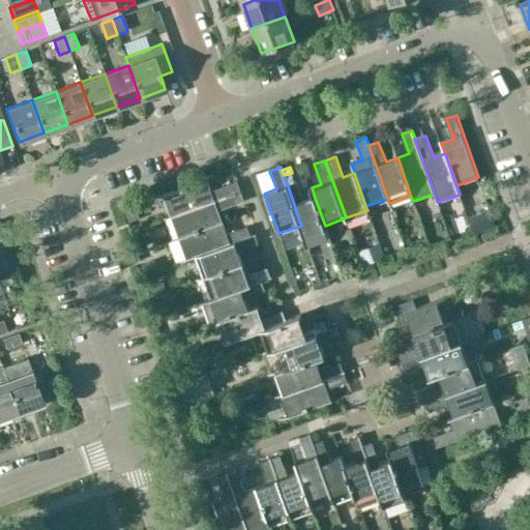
[(164,195),(172,216),(235,194),(232,184),(212,190),(208,178),(164,195)]
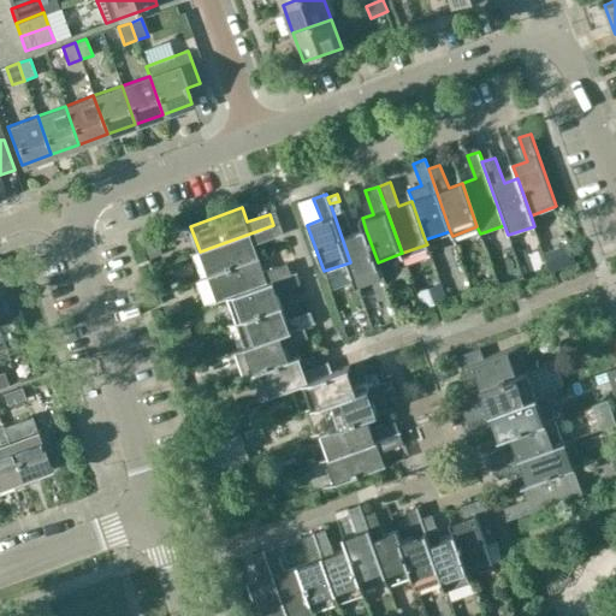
[(333,213),(350,262),(357,279),(380,271),(378,262),(366,230),(354,234),(345,208),(333,213)]
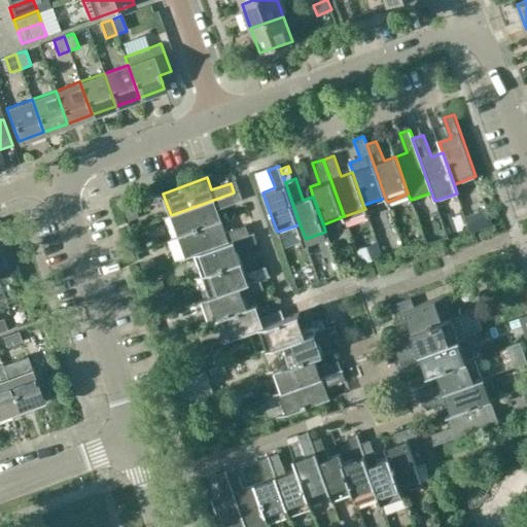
[(218,209),(243,201),(240,190),(234,192),(171,215),(178,237),(222,220),(218,209)]
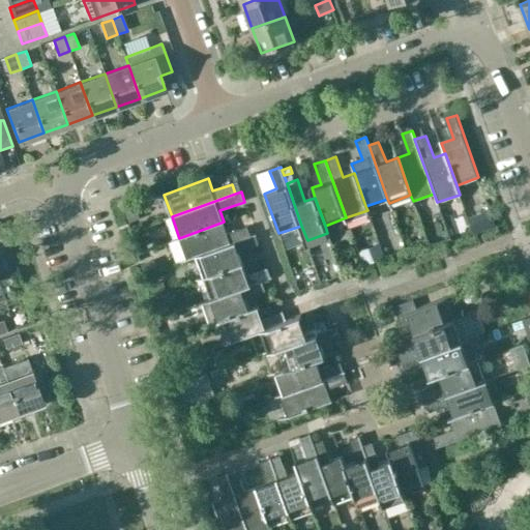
[(135,206),(123,209),(127,222),(139,217),(135,206)]
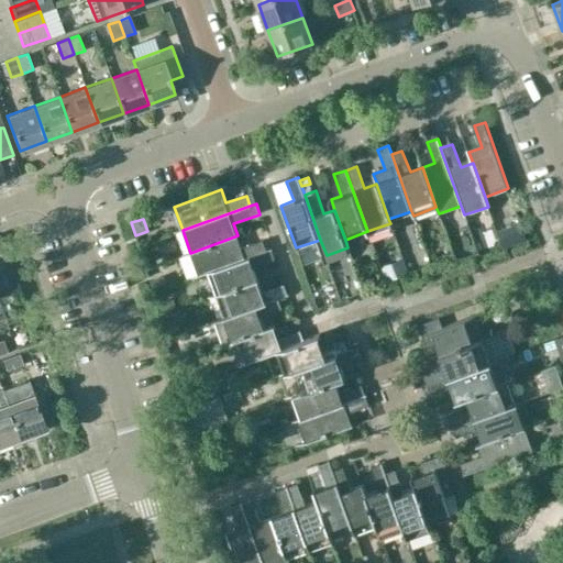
[(243,249),(238,235),(190,253),(199,276),(209,273),(267,252),(263,241),(243,249)]
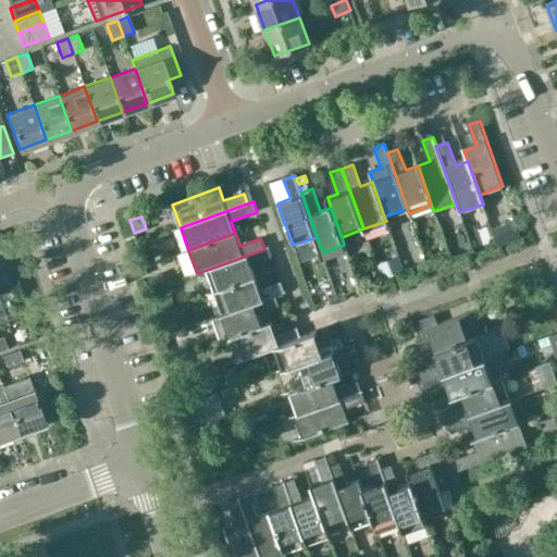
[(214,292),(258,276),(254,264),(272,258),(269,247),(264,249),(207,270),(214,292)]
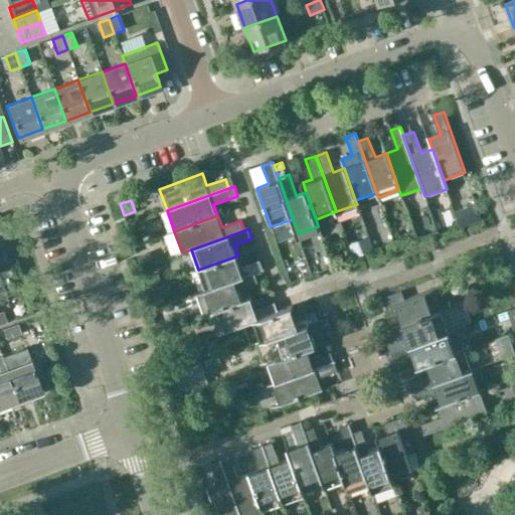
[(367,234),(348,241),(353,254),(372,248),(367,234)]
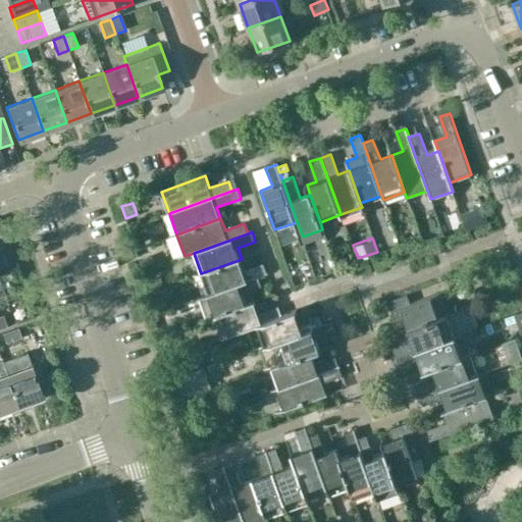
[(201,273),(208,295),(258,276),(258,277),(267,274),(264,265),(246,271),(242,259),(201,273)]
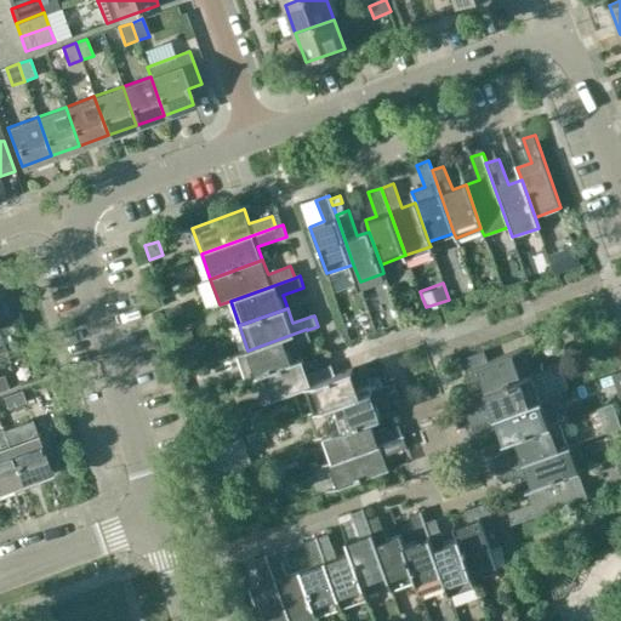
[(307,329),(248,351),(238,354),(246,380),(258,376),(257,375),(292,363),(288,351),(311,342),(307,330),(307,329)]
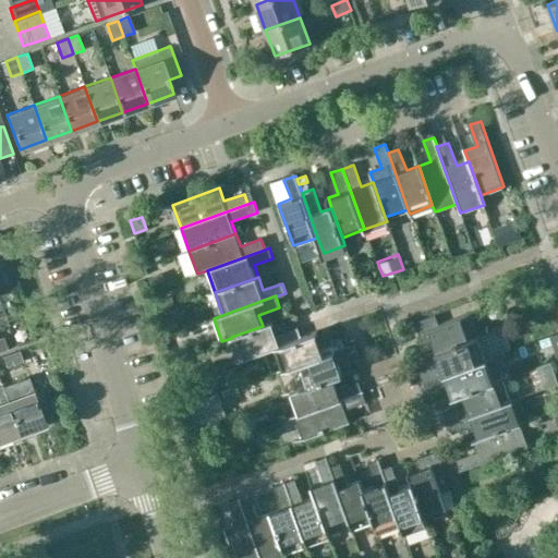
[(432,339),(436,351),(478,337),(470,313),(439,324),(436,314),(415,322),(423,342),(432,339)]
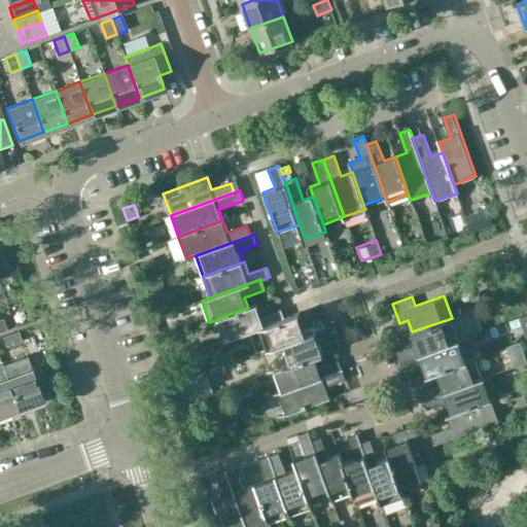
[(248,309),(248,308),(218,318),(219,319),(226,340),(260,328),(259,327),(285,318),(281,308),(261,315),(257,305),(248,309)]
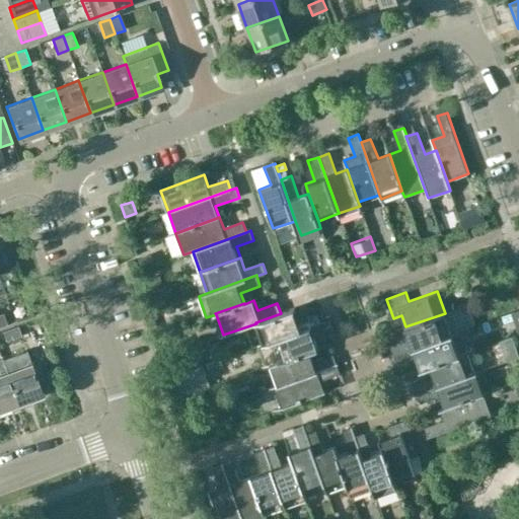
[(264,345),(273,342),(272,341),(322,322),(319,312),(300,319),(296,307),(281,313),(255,322),(256,323),(264,345)]
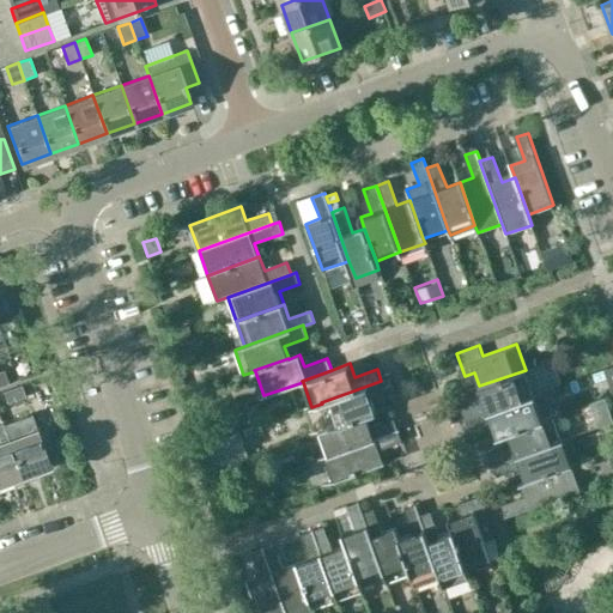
[(461,407),(466,419),(534,395),(526,370),(479,386),(484,399),(461,407)]
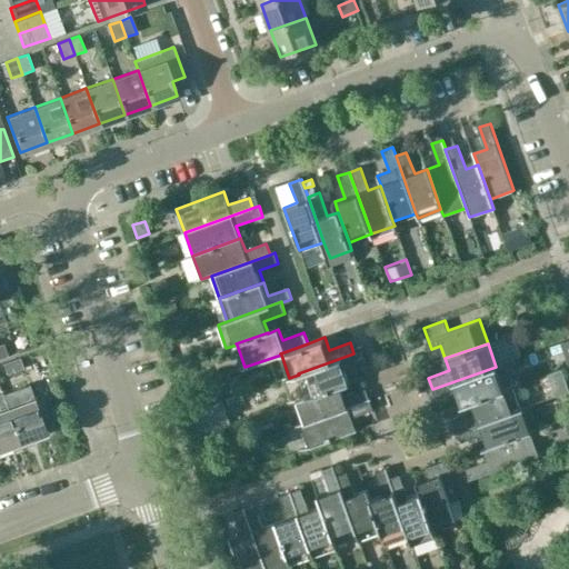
[(298,373),(299,375),(307,397),(340,385),(350,381),(347,370),(367,362),(362,350),(353,353),(298,373)]
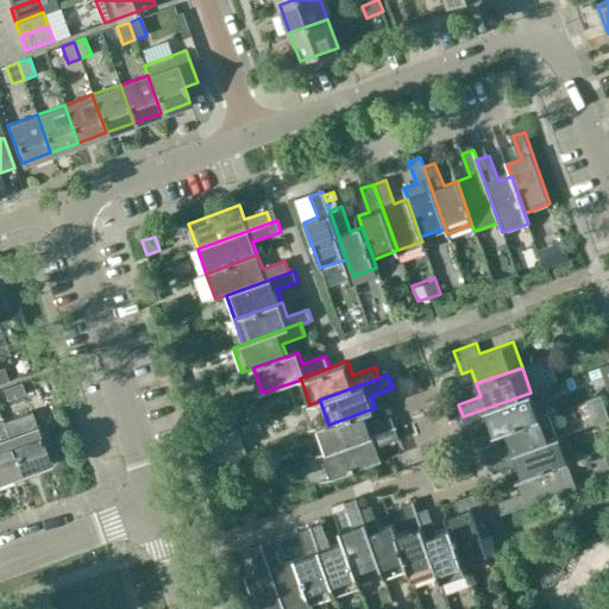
[(25,394),(20,383),(17,384),(2,389),(7,400),(25,394)]
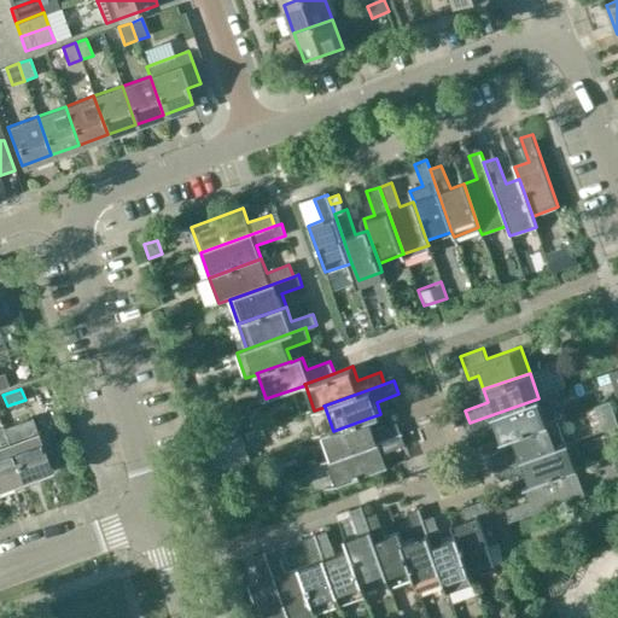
[(538,398),(470,423),(473,435),(496,426),(501,438),(512,435),(547,423),(538,398)]
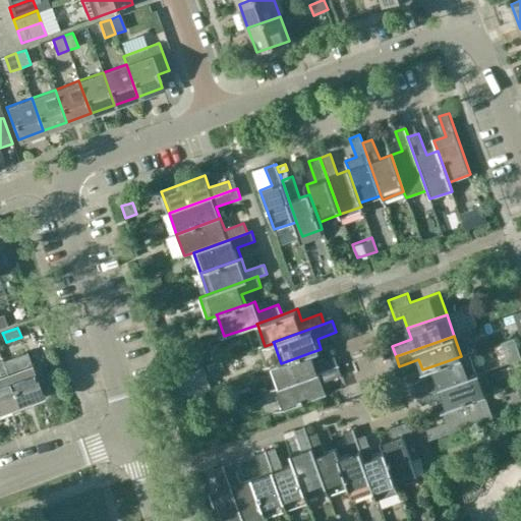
[(280,387),(338,366),(335,357),(315,364),(311,352),(281,363),(273,366),(280,387)]
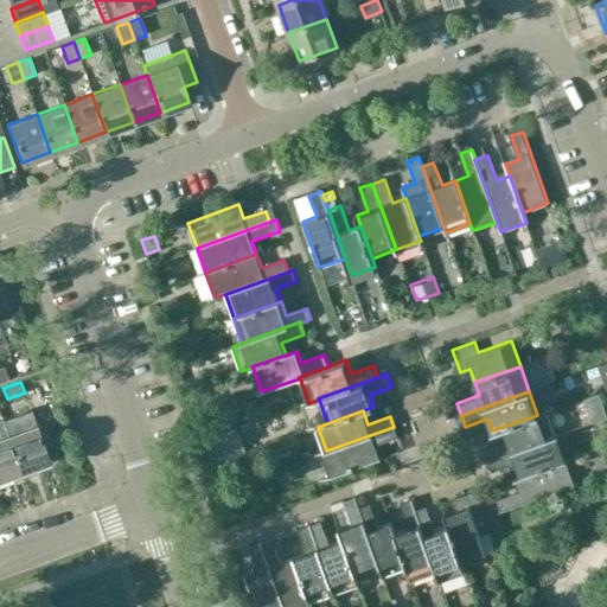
[(484,449),(487,461),(557,436),(548,411),(537,415),(503,427),(508,441),(484,449)]
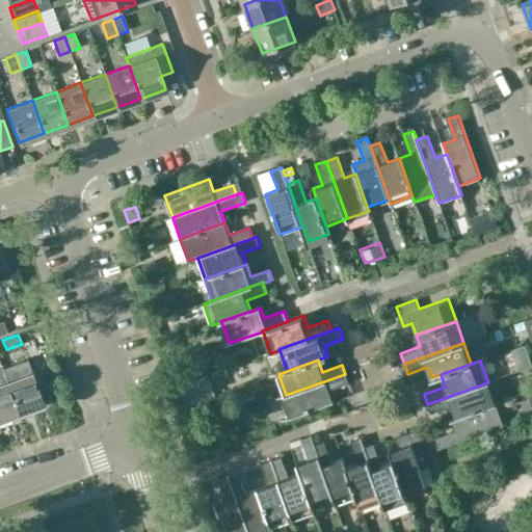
[(0,422),(9,419),(11,422),(21,419),(7,381),(6,376),(5,376),(2,368),(0,368),(0,422)]
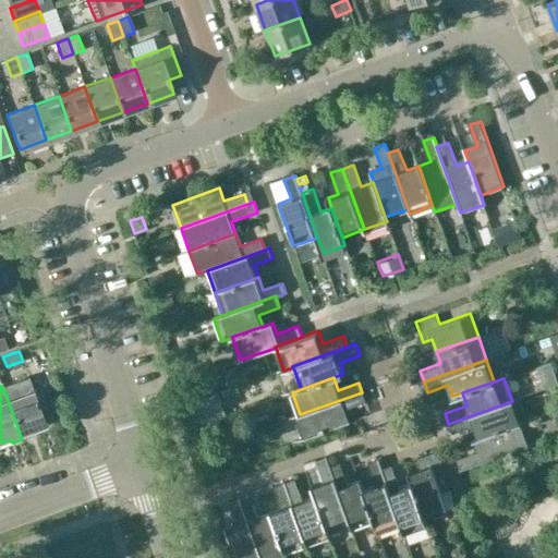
[(31,436),(29,433),(46,426),(34,390),(8,400),(22,439),(31,436)]
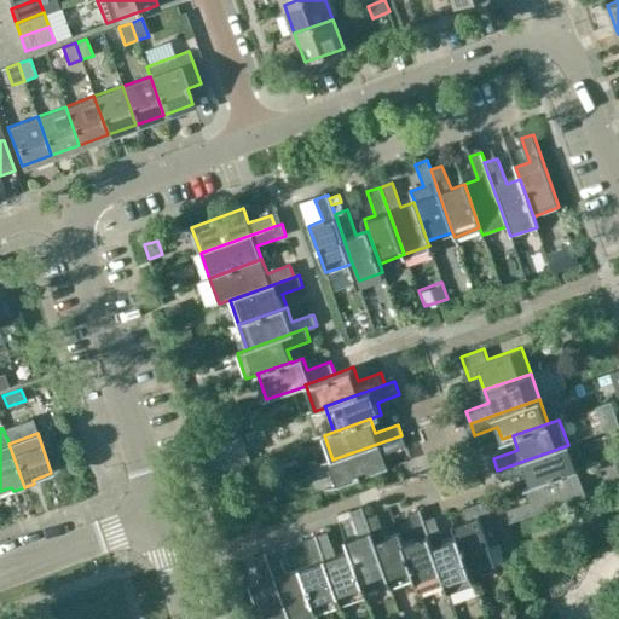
[(406,447),(401,435),(333,460),(334,461),(329,462),(337,487),(388,469),(383,456),(406,447)]
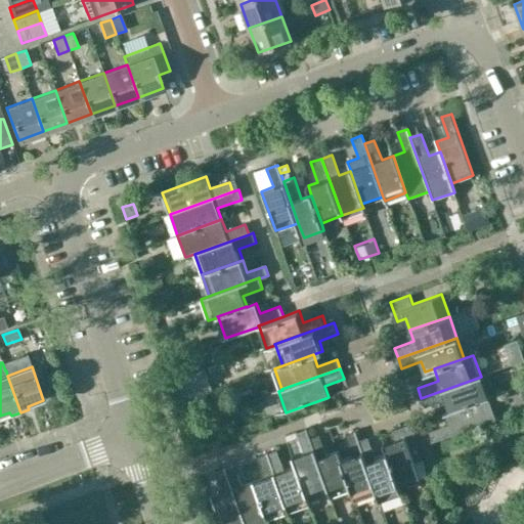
[(481,377),(421,398),(425,407),(445,400),(449,411),(488,398),(481,377)]
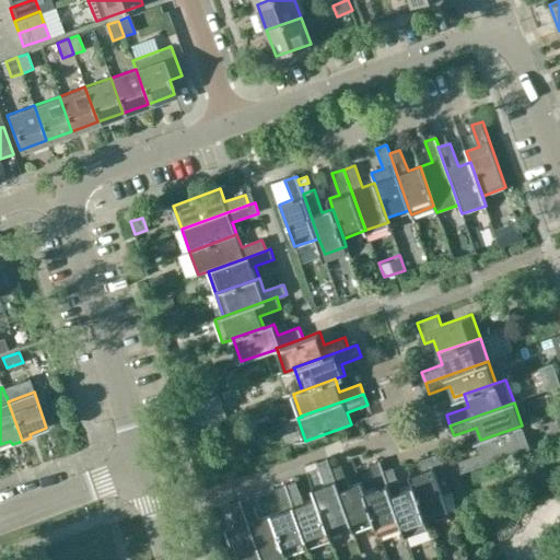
[(522,426),(480,440),(471,443),(476,455),(458,461),(463,471),(529,448),(522,426)]
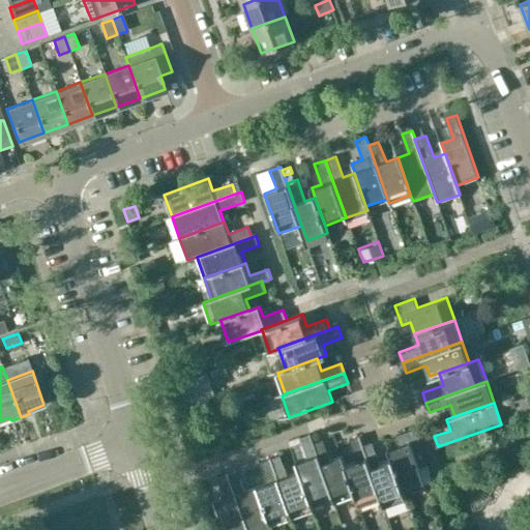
[(387,449),(391,460),(392,459),(403,489),(424,481),(420,468),(429,465),(415,430),(396,436),(400,445),(387,449)]
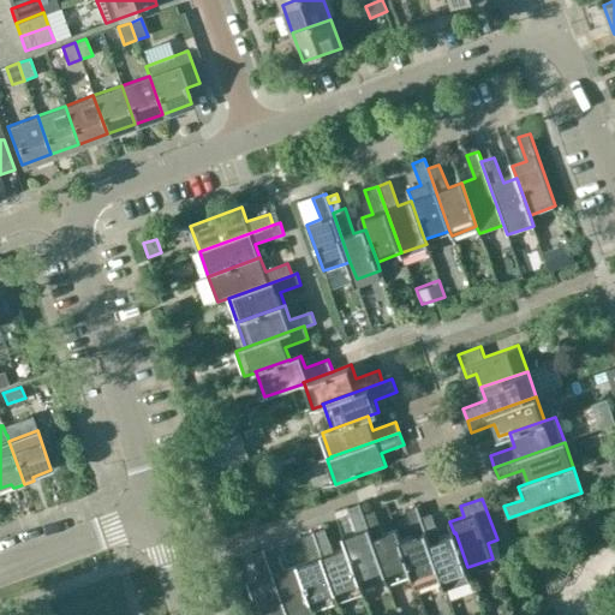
[(342,535),(346,547),(347,547),(364,592),(389,583),(365,514),(362,505),(348,509),(356,530),(342,535)]
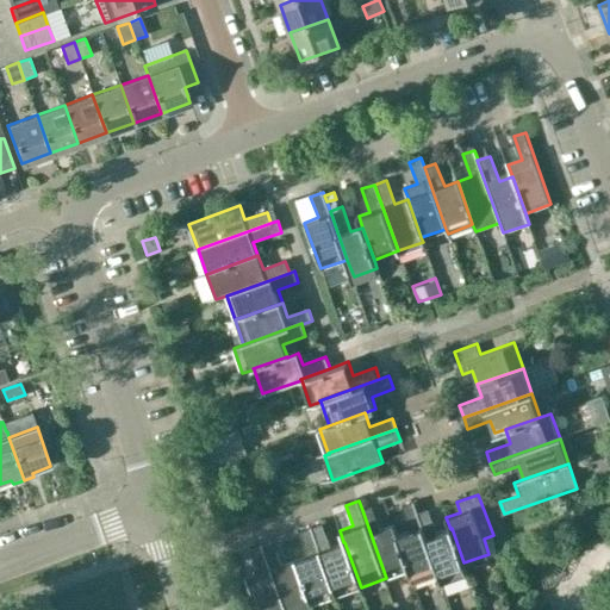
[(412,580),(437,572),(439,571),(419,514),(418,514),(415,504),(402,509),(409,531),(398,535),(411,570),(409,571),(412,580)]
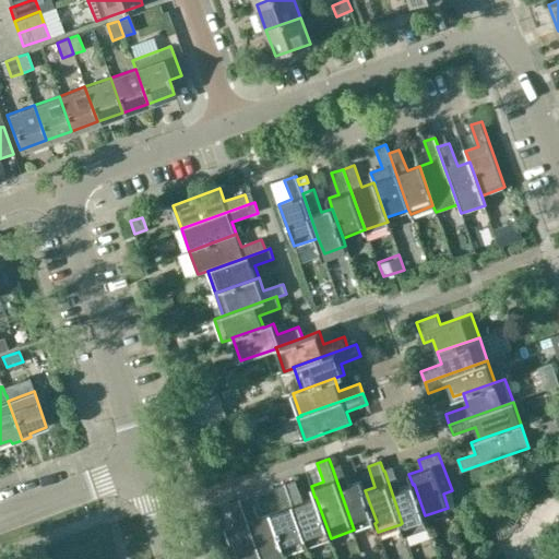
[(354,530),(375,523),(377,522),(365,490),(364,490),(359,479),(347,484),(341,464),(332,467),(354,530)]
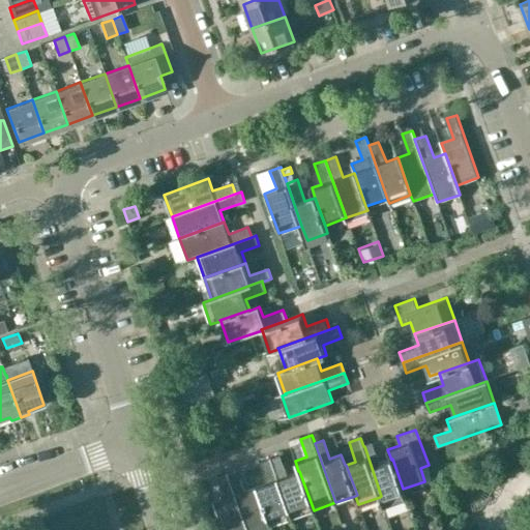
[(372,443),(364,446),(381,496),(380,497),(384,506),(406,499),(403,490),(403,489),(392,459),(391,460),(380,464),(372,443)]
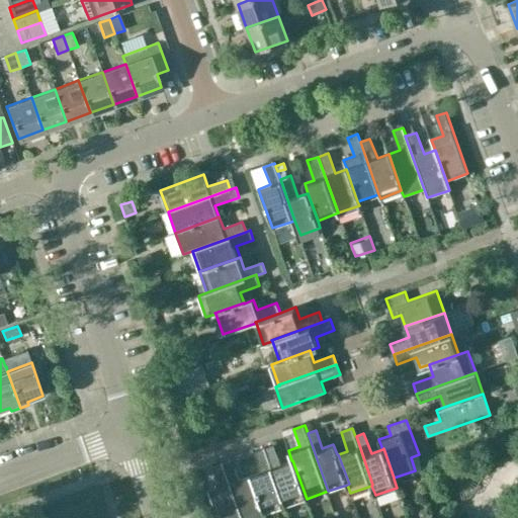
[(285,506),(307,499),(292,460),(291,460),(280,464),(273,446),(265,449),(285,506)]
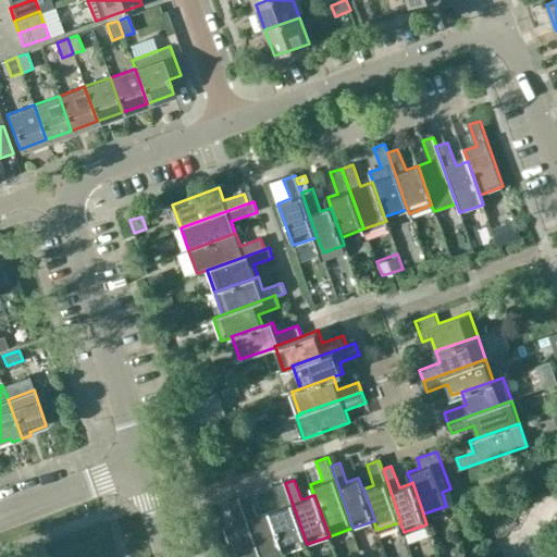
[(284,552),(285,552),(307,544),(285,483),(274,486),(281,507),(270,510),(284,552)]
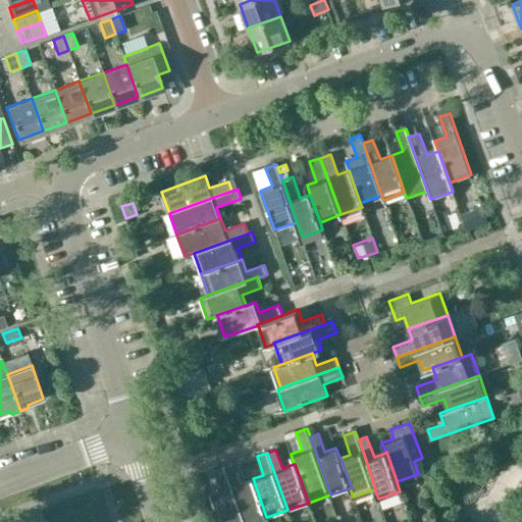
[(268,521),(267,517),(266,517),(253,478),(240,483),(233,465),(225,468),(244,521),(268,521)]
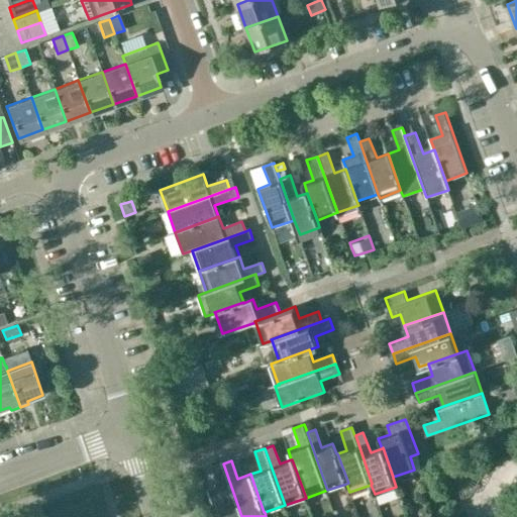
[(241,516),(223,463),(213,467),(219,486),(207,490),(216,516),(241,516)]
